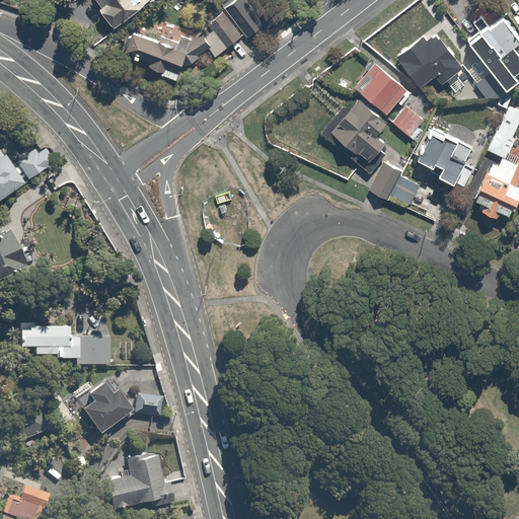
[(104,0),(110,7),(103,12),(119,30),(157,0),(104,0)]
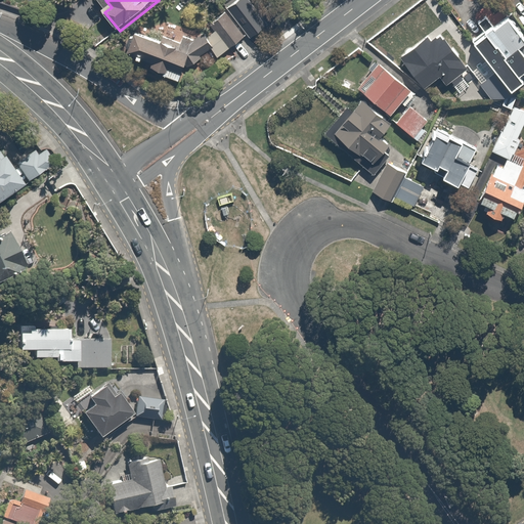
[(488,59),(518,94),(523,88),(523,32),(509,13),(495,24),(488,15),(478,24),(485,32),(474,42),(488,59)]
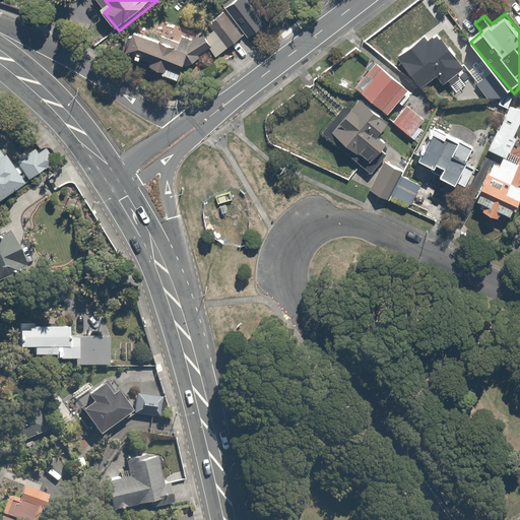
[(135,34),(127,58),(152,66),(151,70),(183,81),(188,65),(197,68),(201,54),(213,47),(204,33),(194,39),(183,35),(180,43),(160,37),(159,42),(135,34)]
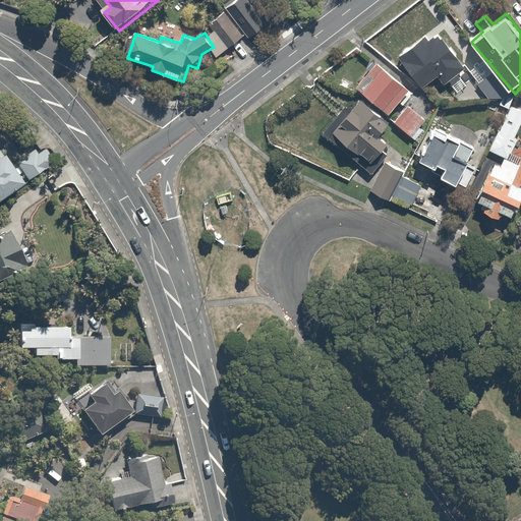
[(429,33),(400,57),(427,90),(441,79),(446,85),(469,66),(445,38),(438,44),(429,33)]
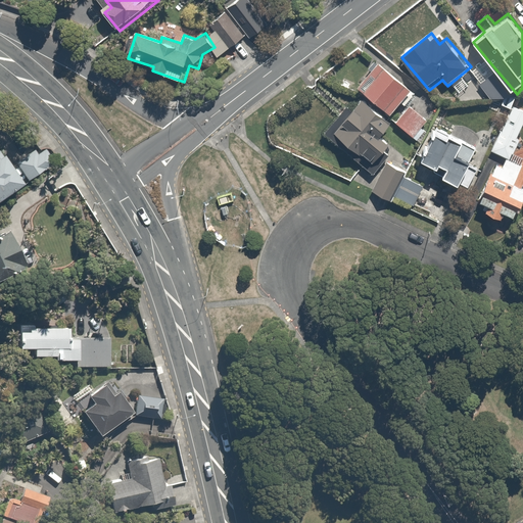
[(517,94),(487,59),(472,73),(502,107),(517,94)]
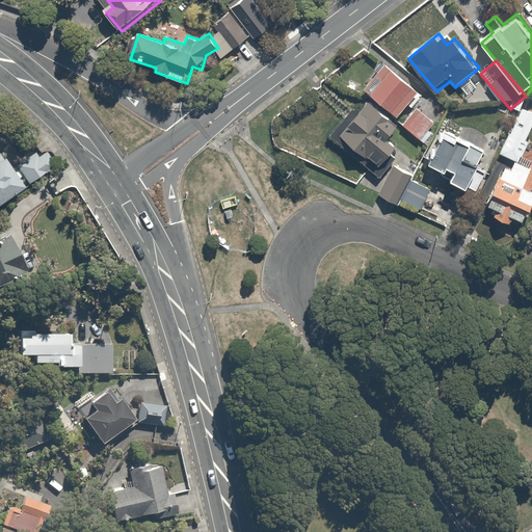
[(389,64),(368,89),(400,115),(396,121),(426,144),(434,133),(431,131),(435,126),(413,107),(424,92),(389,64)]
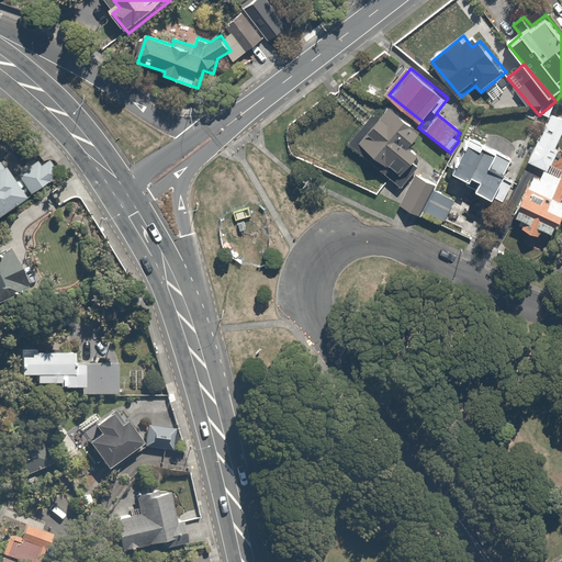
[(424,135),(391,108),(361,143),(391,168),(405,180),(431,148),(419,139),(424,135)]
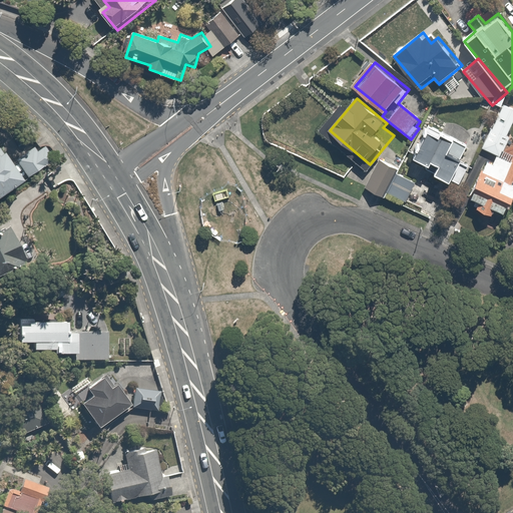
[(512,113),(503,109),(484,145),(503,156),(512,137),(508,134),(512,125),(512,113)]
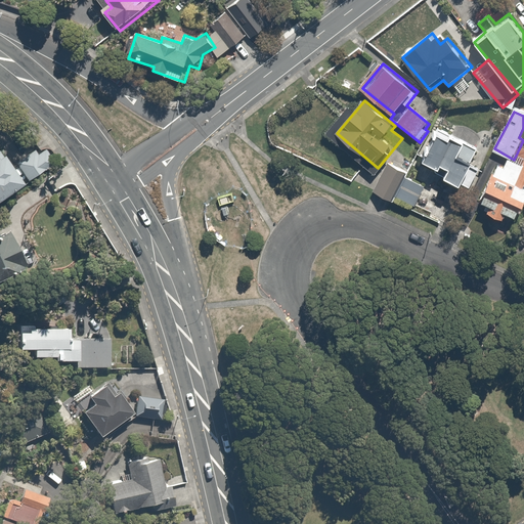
[(478,148),(453,136),(450,141),(440,136),(426,165),(440,172),(443,167),(454,173),(450,180),(469,189),(479,171),(469,166),(478,148)]
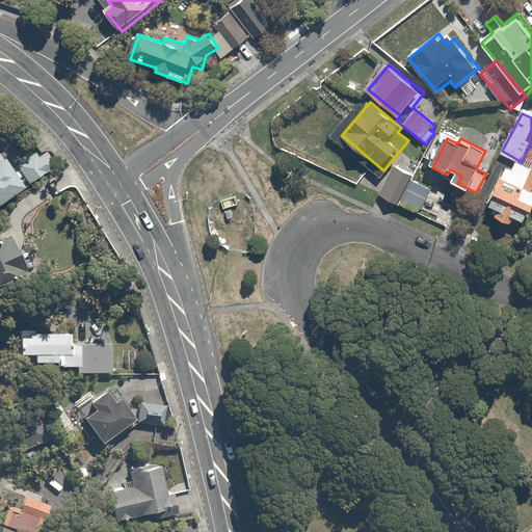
[(0,155),(0,211),(27,193),(21,183),(27,179),(30,185),(57,167),(48,152),(40,157),(37,154),(16,168),(19,171),(14,175),(0,155)]
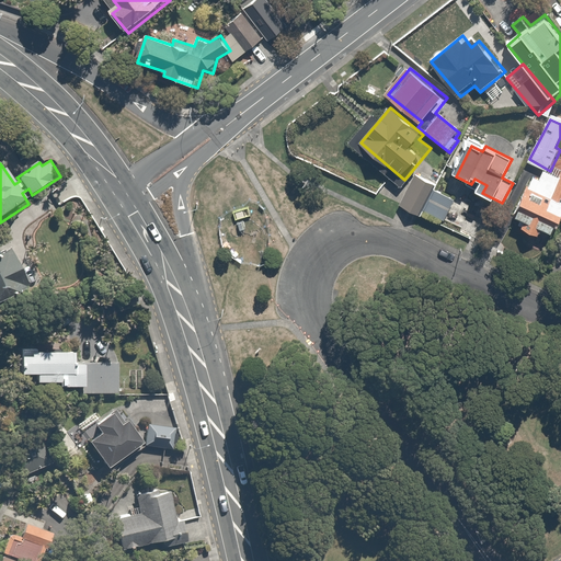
[(436,185),(415,174),(400,204),(458,232),(468,212),(455,205),(457,199),(435,189),(436,185)]
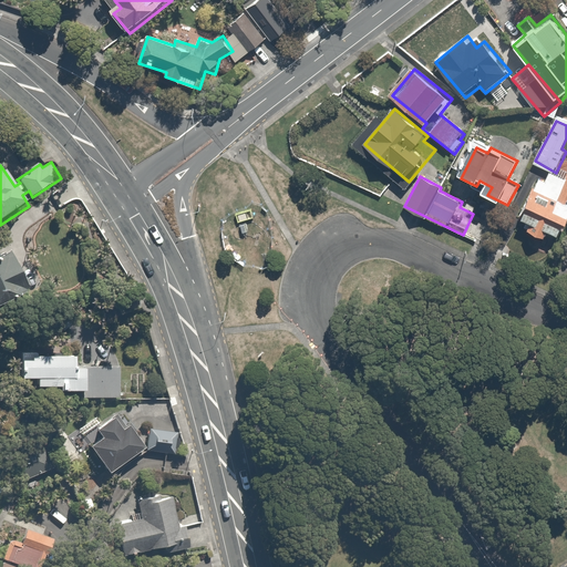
[(534,186),(521,214),(527,217),(526,220),(532,224),(527,233),(545,241),(550,232),(559,236),(563,228),(566,229),(566,185),(560,199),(534,186)]
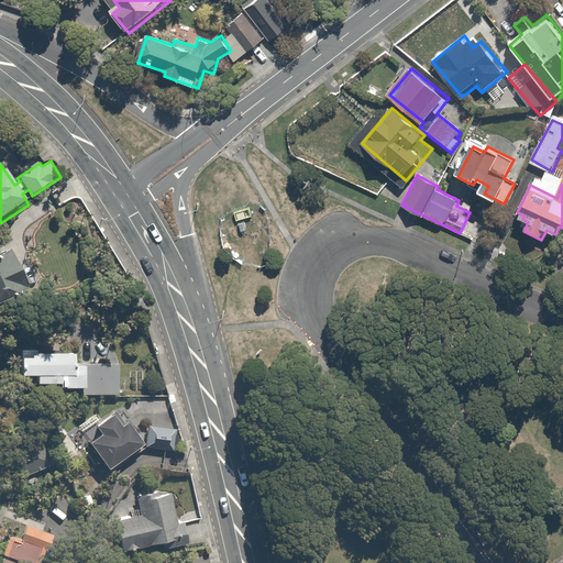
[(0,233),(0,299),(33,286),(8,230),(0,233)]
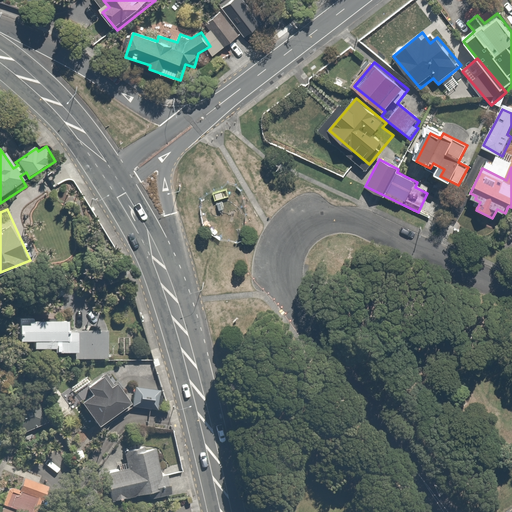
[(69,319),(19,320),(19,345),(37,345),(37,352),(58,352),(59,358),(80,358),(80,331),(69,332),(69,319)]
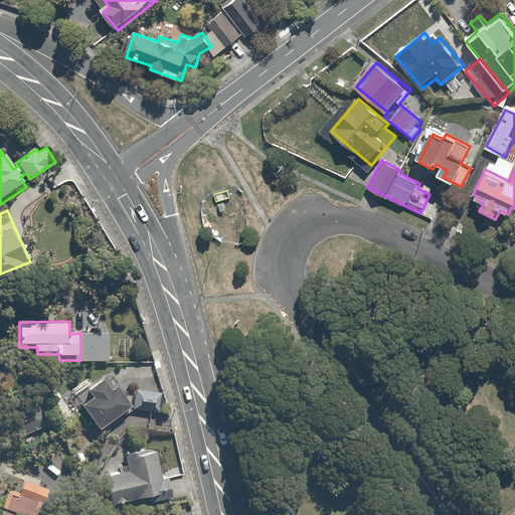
[(109,377),(89,390),(96,401),(86,408),(101,433),(136,411),(120,385),(115,388),(109,377)]
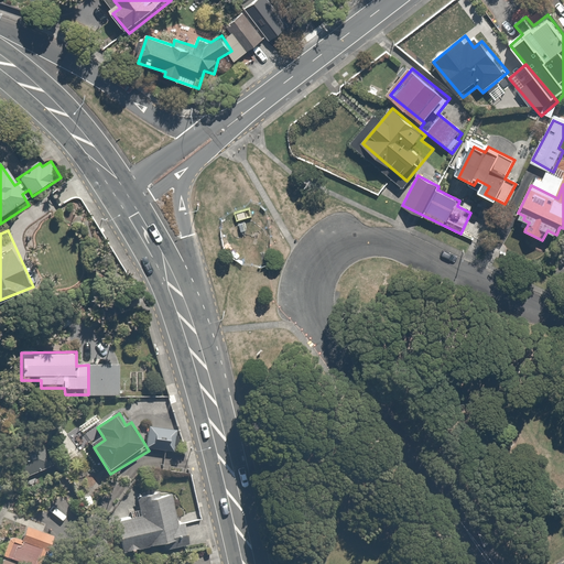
[(179,433),(153,429),(150,447),(175,452),(179,433)]
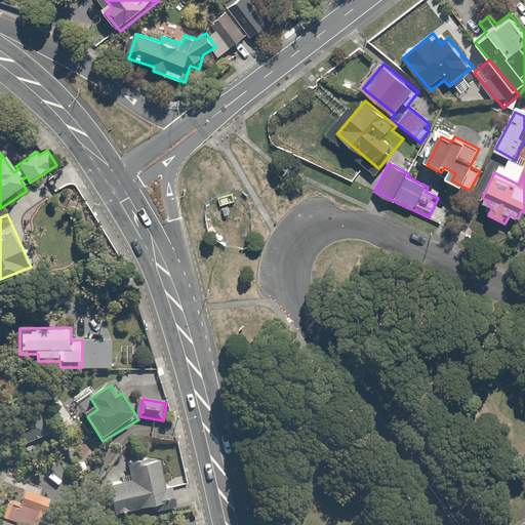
[(161,459),(130,465),(132,479),(109,482),(114,512),(176,502),(173,480),(164,482),(161,459)]
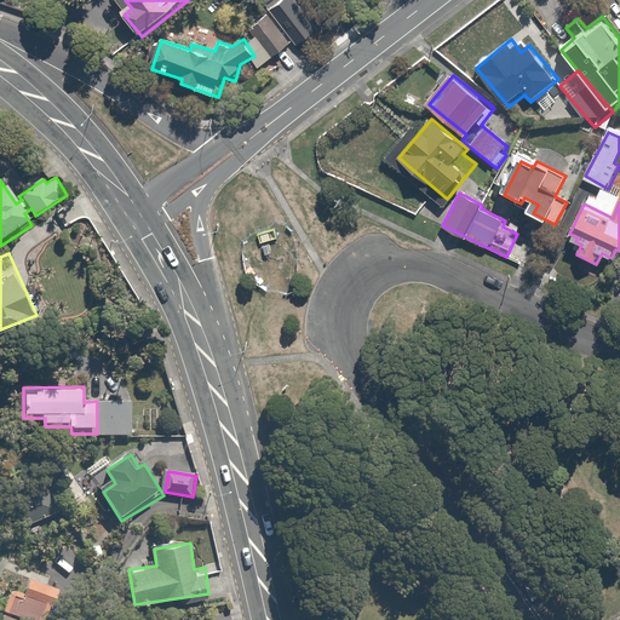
[(61,590),(30,579),(26,595),(16,591),(11,592),(1,619),(47,619),(52,607),(55,608),(61,590)]
